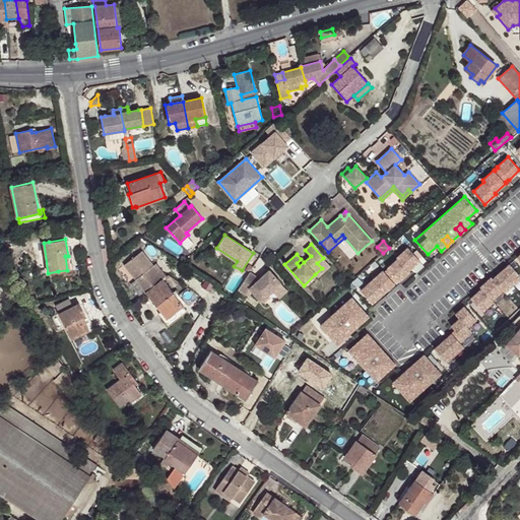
[(382,269),(361,289),(372,303),(397,279),(398,280),(409,271),(408,269),(419,260),(407,247),(396,257),(397,258),(386,267),(387,268),(384,271),(382,269)]
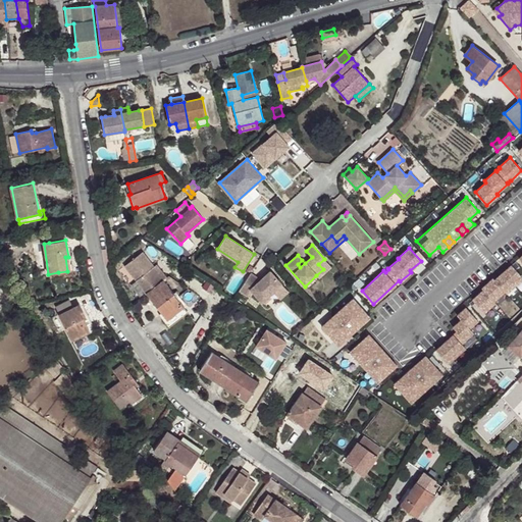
[(124,266),(147,294),(163,280),(167,277),(161,270),(159,272),(154,267),(143,253),(124,266)]
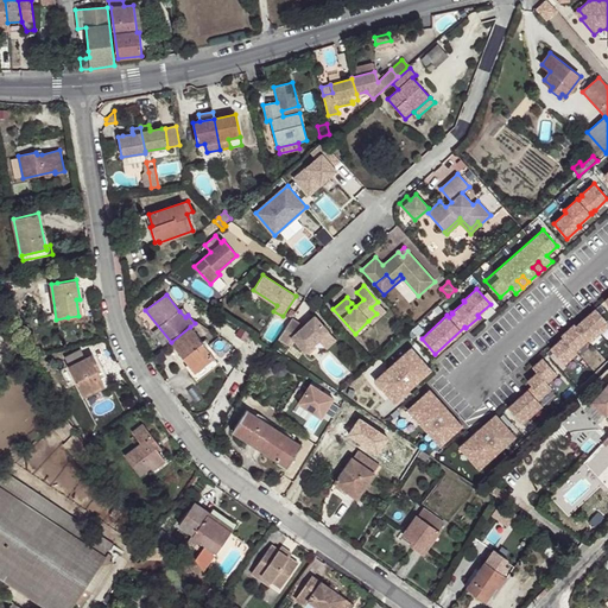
[(80,299),(76,299),(78,316),(68,317),(69,321),(86,317),(83,299),(80,299)]
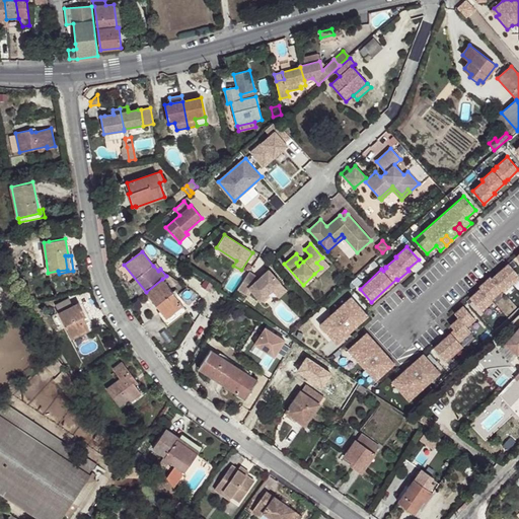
[(321,268),(314,274),(316,277),(329,266),(322,257),(316,263),(321,268)]
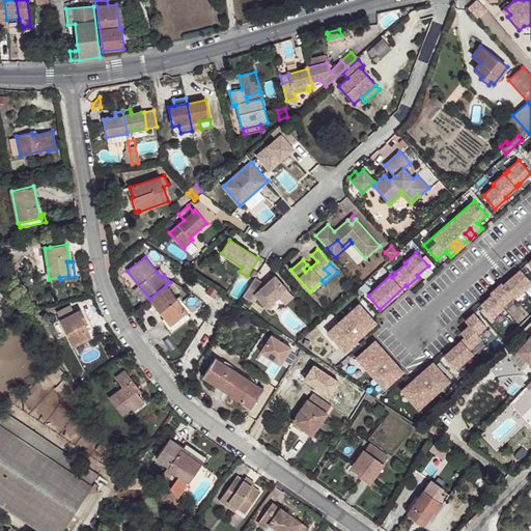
[(530,281),(520,270),(503,284),(501,283),(491,292),(492,295),(480,304),(493,318),(504,308),(502,306),(513,297),(515,299),(530,284),(530,281)]
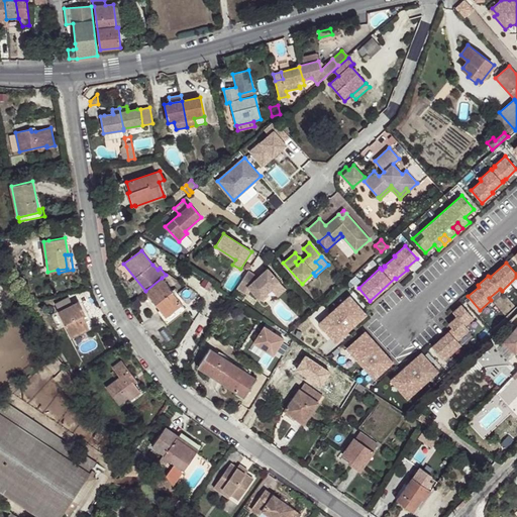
[(248,271),(236,288),(244,293),(248,288),(250,289),(260,300),(271,290),(280,282),(268,268),(257,277),(248,271)]
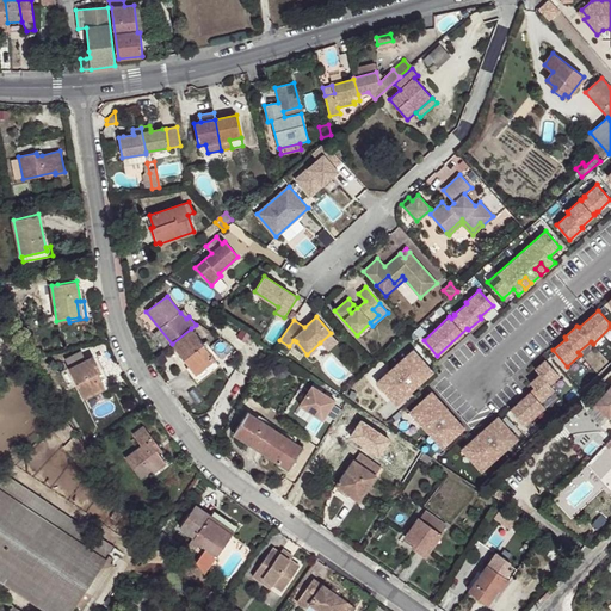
[(191,328),(172,344),(189,366),(186,369),(192,377),(215,359),(216,359),(191,328)]
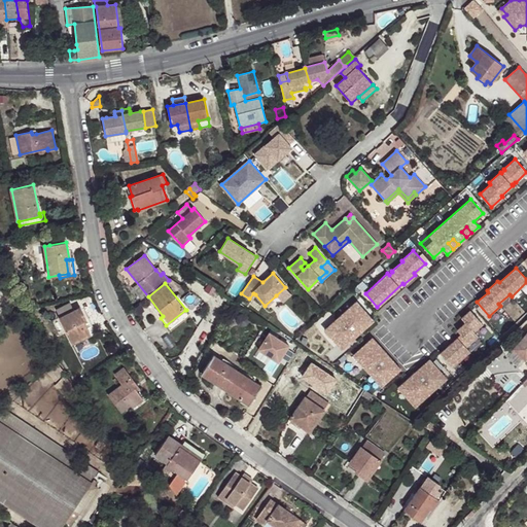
[(285,287),(276,295),(283,303),(291,295),(285,287)]
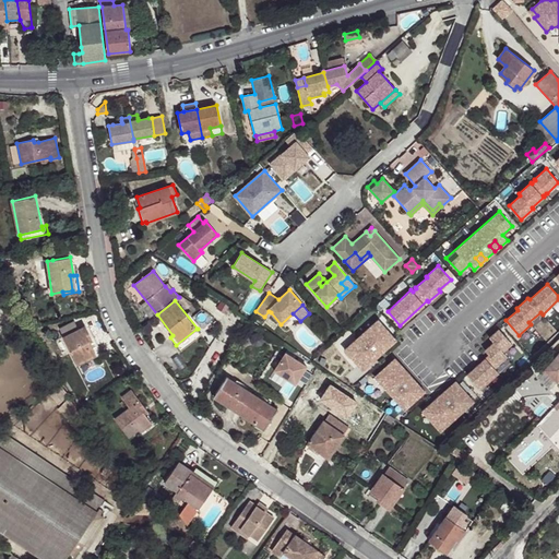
[(378,319),(345,349),(363,370),(369,364),(365,358),(370,353),(376,359),(383,352),(378,346),(384,341),(389,346),(396,340),(378,319)]
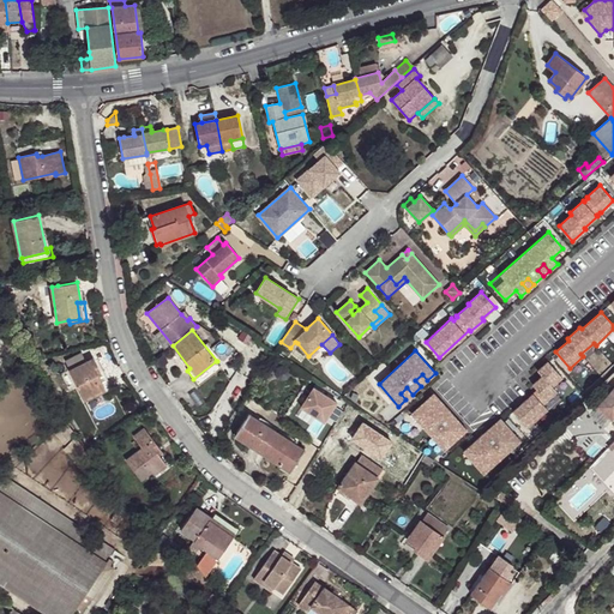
[(84,399),(104,390),(97,377),(102,374),(92,357),(85,361),(82,353),(65,361),(84,399)]
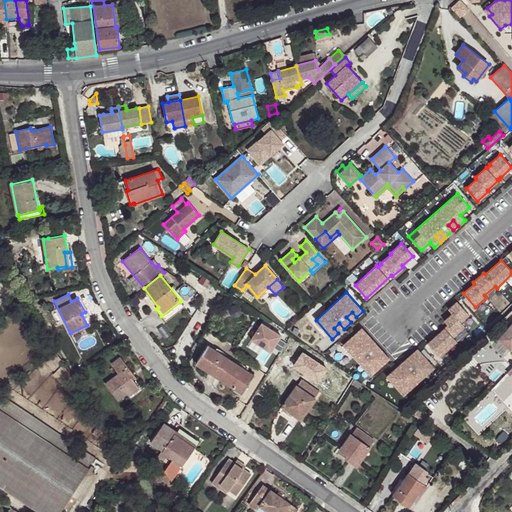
[(180,301),(161,316),(166,321),(184,307),(180,301)]
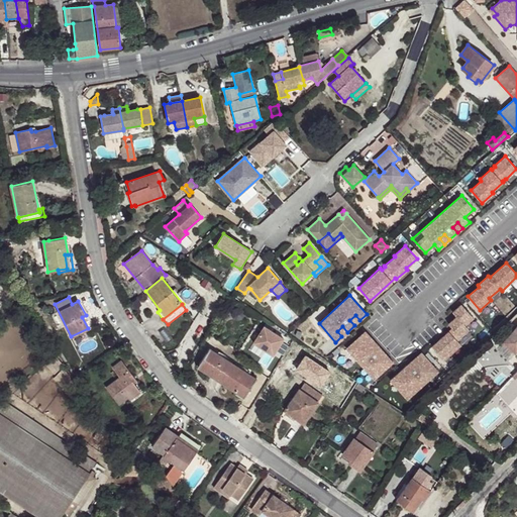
[(452,328),(432,346),(444,360),(461,345),(457,341),(470,330),(466,326),(474,318),(461,304),(453,312),(457,317),(448,324),(452,328)]
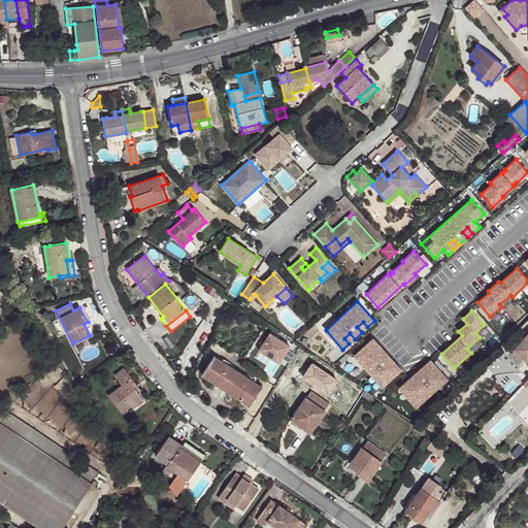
[(84,324),(90,335),(93,333),(88,322),(84,324)]
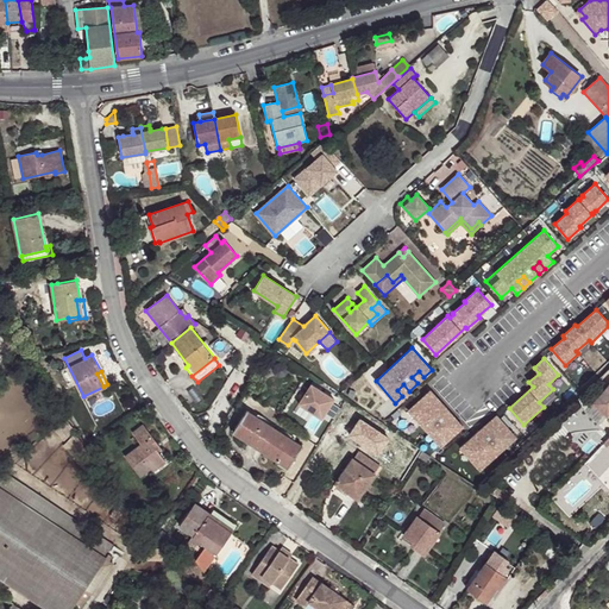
[(419,371),(412,377),(418,383),(424,377),(419,371)]
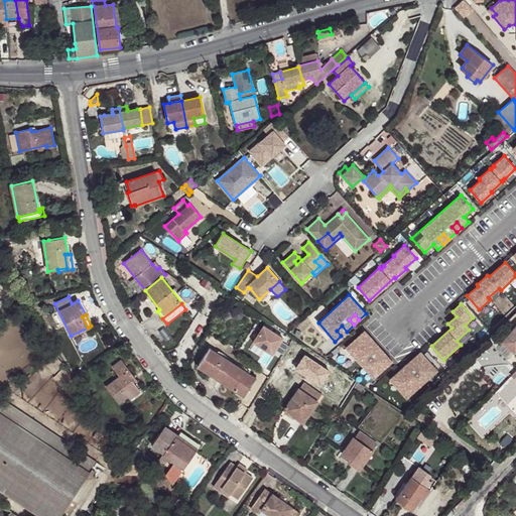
[(44,323),(40,325),(45,334),(49,332),(44,323)]
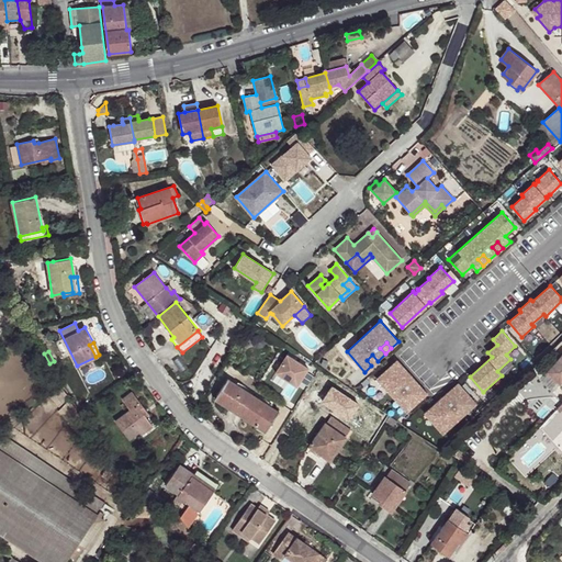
[(561,353),(547,371),(560,384),(561,382),(561,353)]
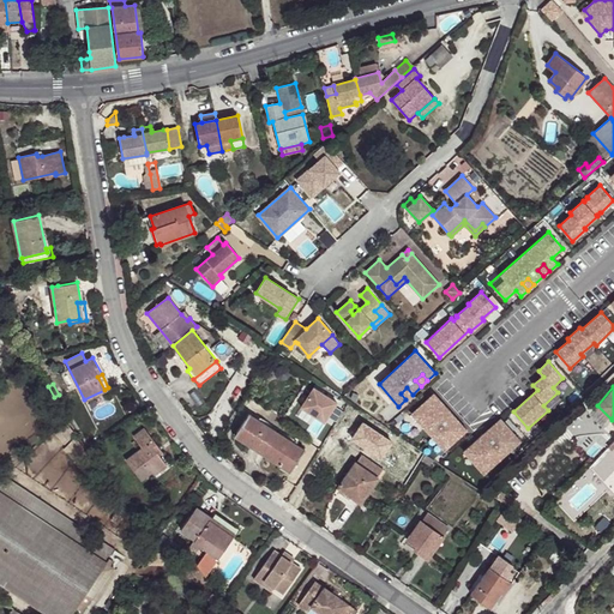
[(337,402),(314,387),(301,407),(315,416),(317,415),(325,421),(337,402)]
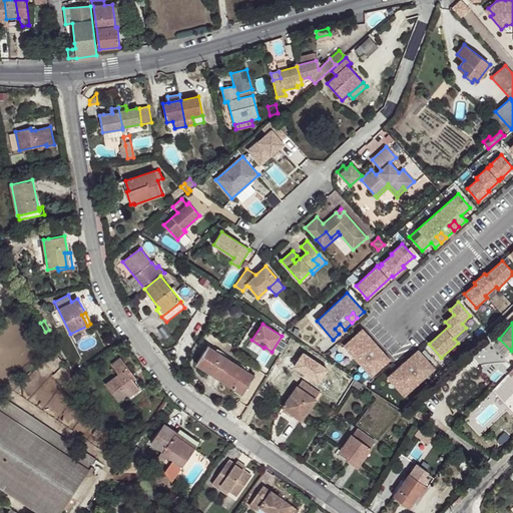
[(340,324),(335,329),(339,334),(345,330),(340,324)]
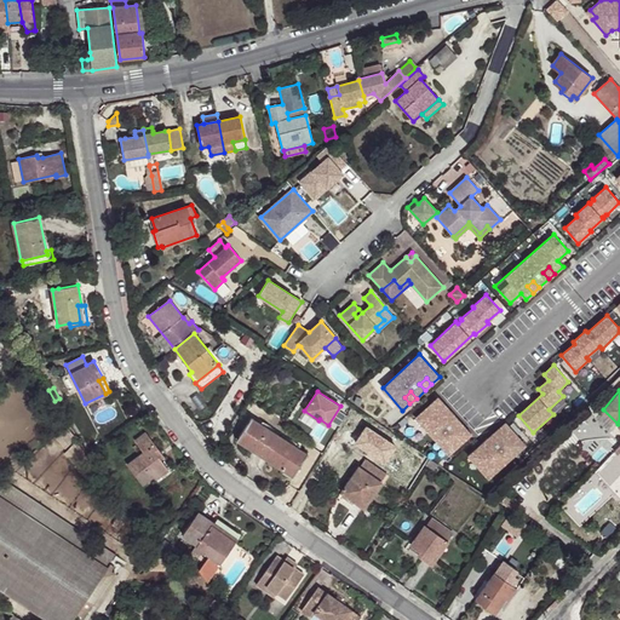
[(438,397),(415,418),(423,425),(429,420),(435,426),(429,432),(436,441),(443,435),(449,442),(442,447),(448,454),(471,435),(438,397)]
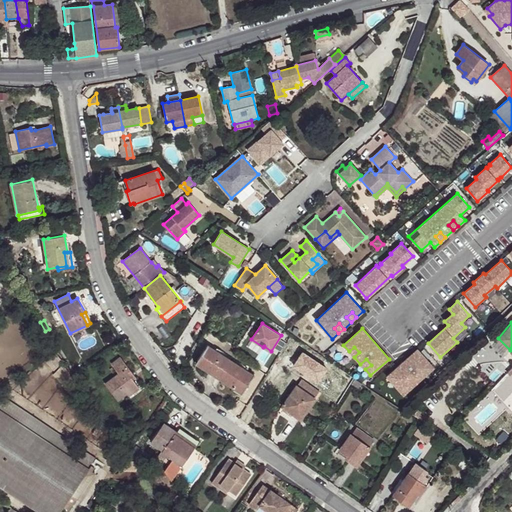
[(208,345),(197,361),(206,366),(204,369),(234,388),(233,389),(242,394),(254,375),(247,370),(243,368),(208,345)]
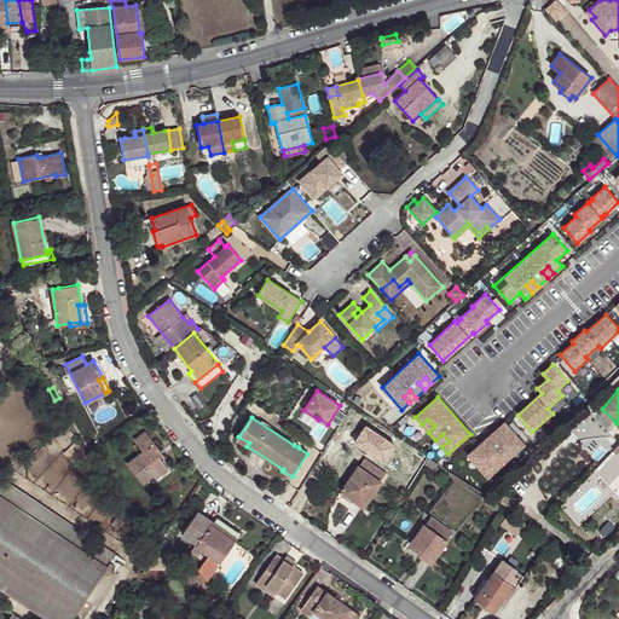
[(428,432),(434,426),(428,420),(422,424),(428,432)]
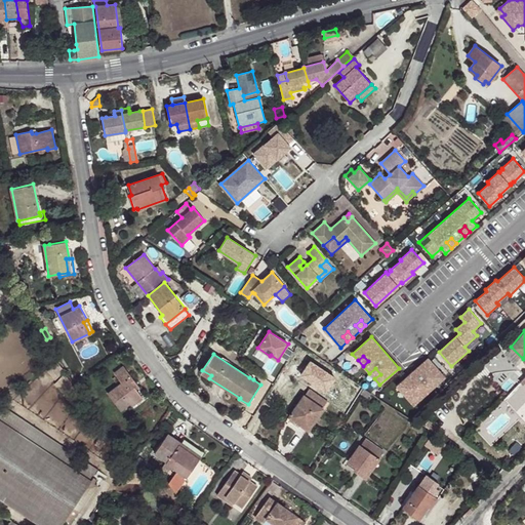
[(429,358),(397,386),(414,405),(420,399),(416,394),(421,389),(427,394),(434,388),(429,381),(435,377),(440,382),(445,377),(429,358)]
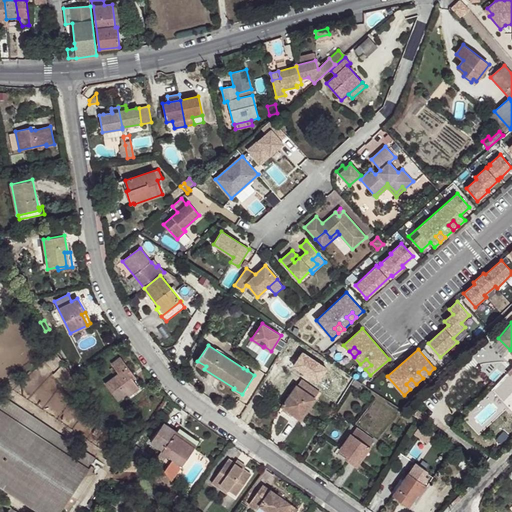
[(306,358),(304,361),(313,367),(318,360),(312,356),(310,360),(306,358)]
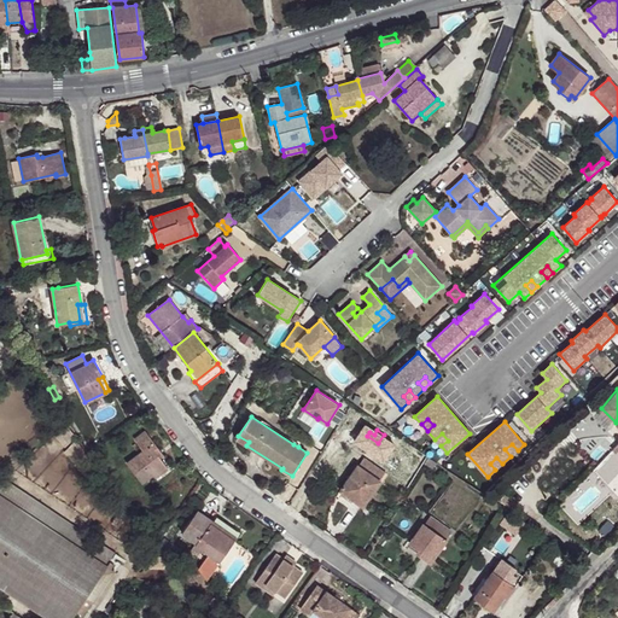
[(134,439),(143,450),(127,462),(143,483),(153,476),(165,466),(161,459),(157,454),(161,452),(145,431),(134,439)]
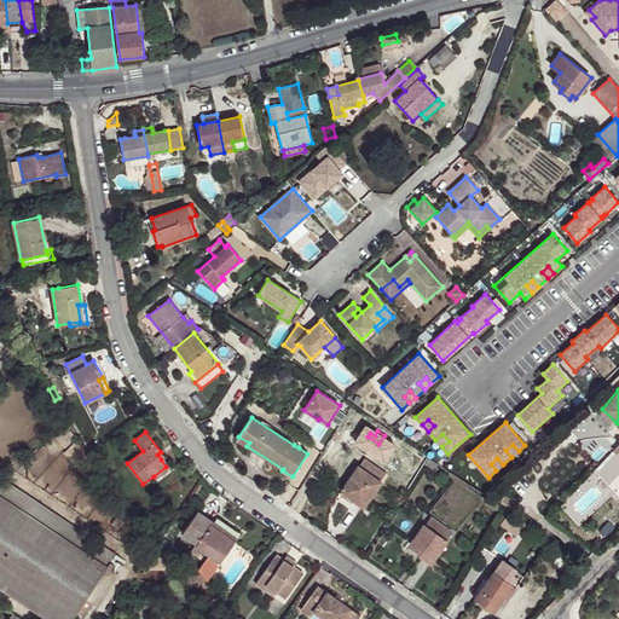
[(443,434),(435,440),(441,446),(449,441),(443,434)]
